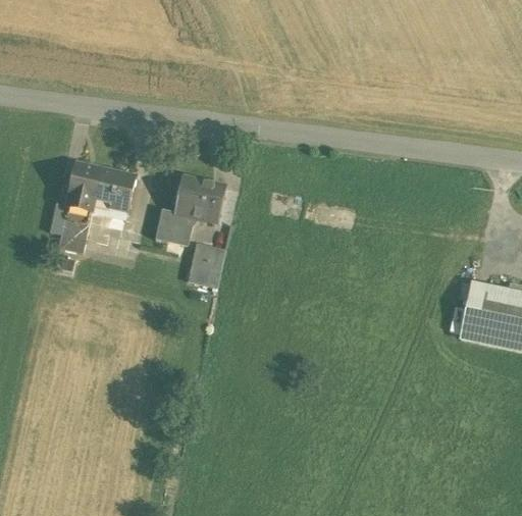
[(100,166),(76,161),(67,205),(92,211),(93,203),(92,203),(100,166)]
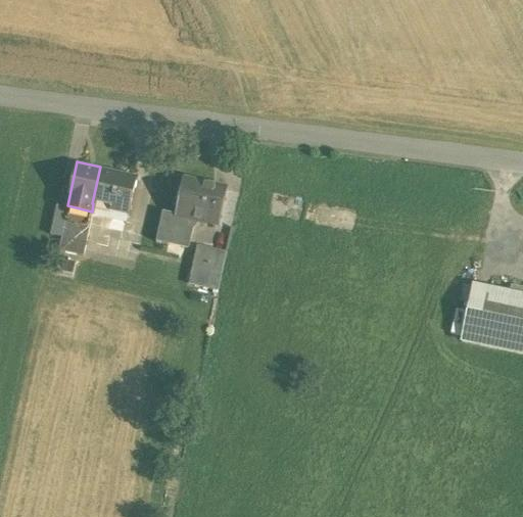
[(136,175),(100,167),(92,203),(93,203),(128,210),(136,175)]
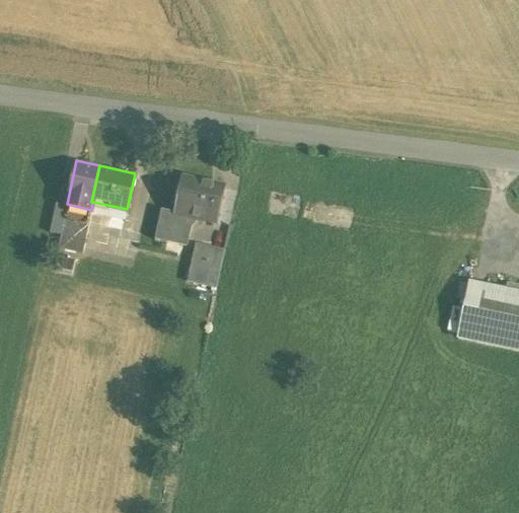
[(224,184),(180,174),(173,209),(173,210),(188,213),(217,219),(224,184)]
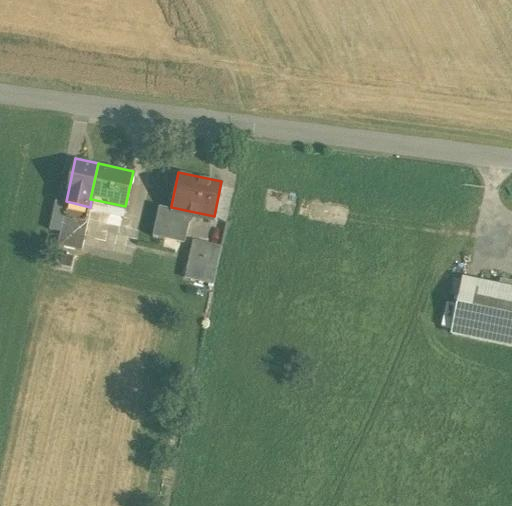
[(66,201),(54,199),(49,225),(60,228),(66,201)]
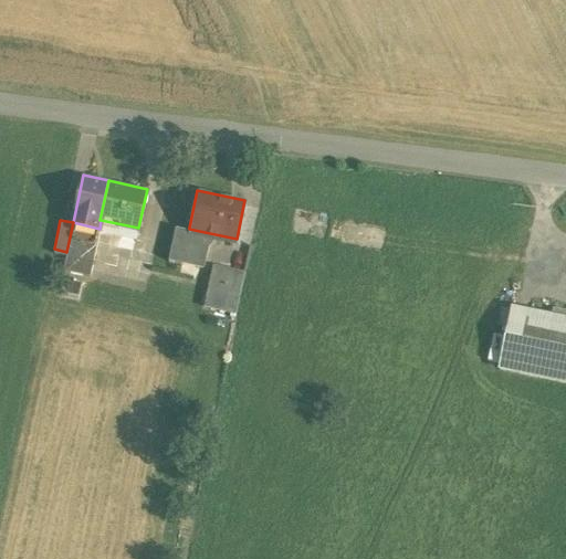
[(100,229),(73,222),(66,252),(93,257),(100,229)]
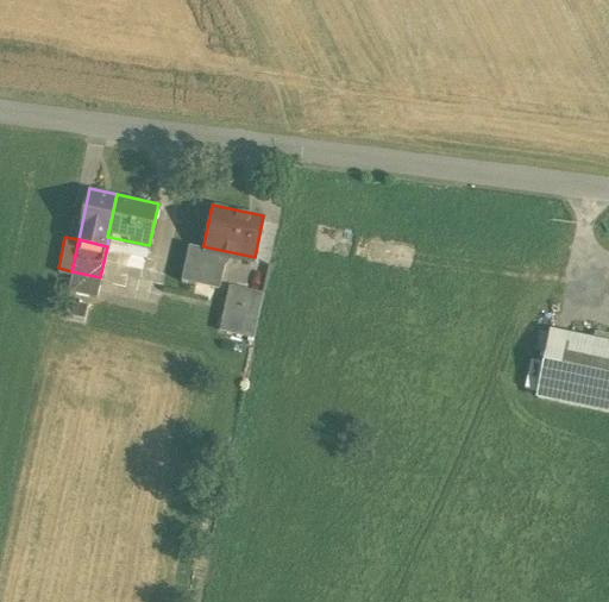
[(203,245),(188,242),(181,277),(213,284),(220,250),(203,246),(203,245)]
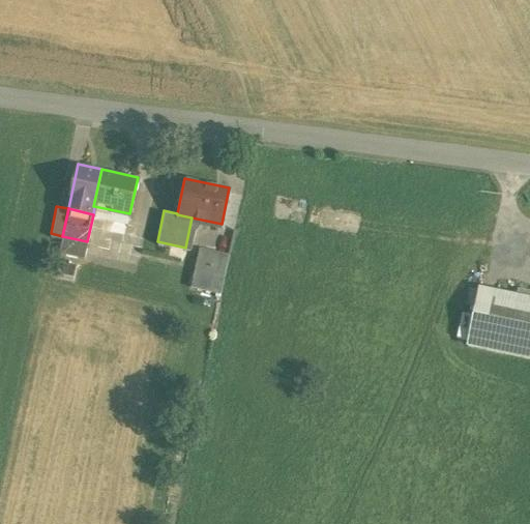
[(87,241),(62,236),(59,251),(84,256),(87,241)]
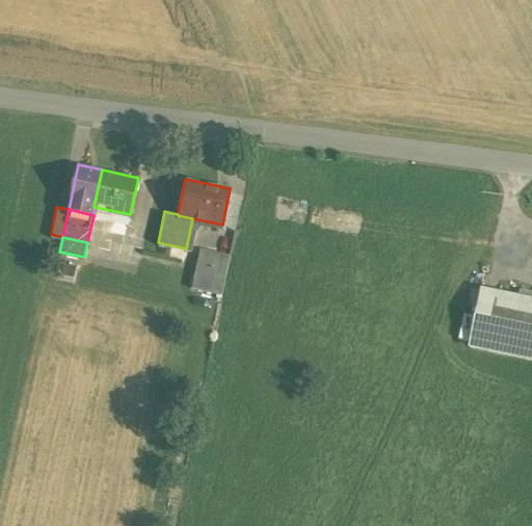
[(229,254),(200,247),(191,284),(220,291),(229,254)]
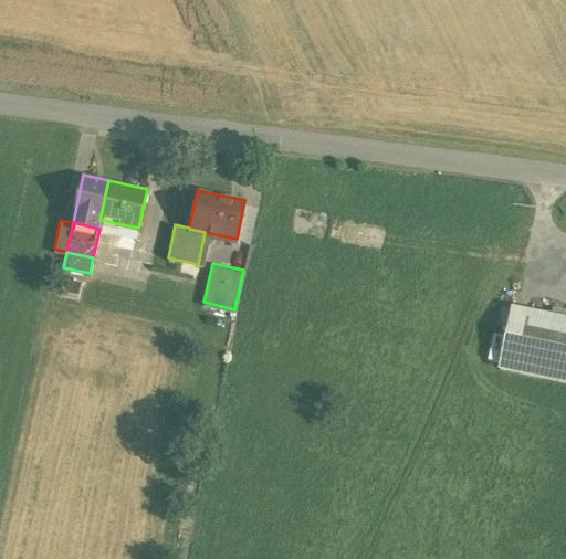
[(565,315),(511,304),(499,364),(565,377),(565,315)]
